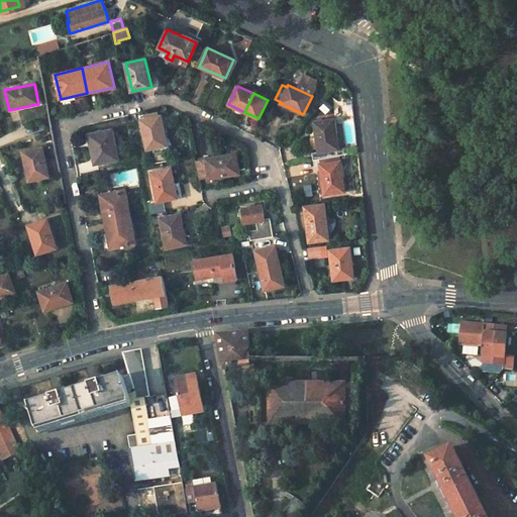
[(161,116),(141,120),(146,150),(167,146),(161,116)]
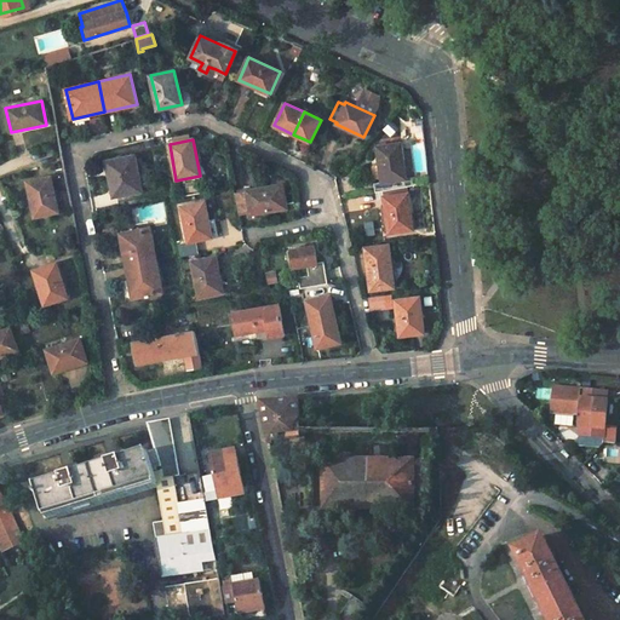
[(406,178),(400,142),(377,145),(383,190),(407,187),(415,184),(414,177),(406,178)]
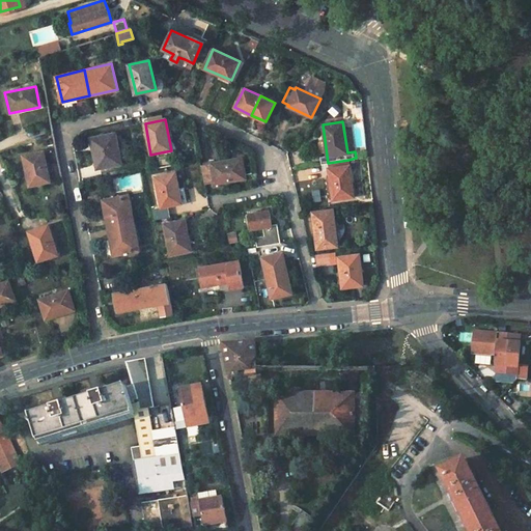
[(115,133),(90,138),(93,152),(96,151),(100,168),(121,164),(115,133)]
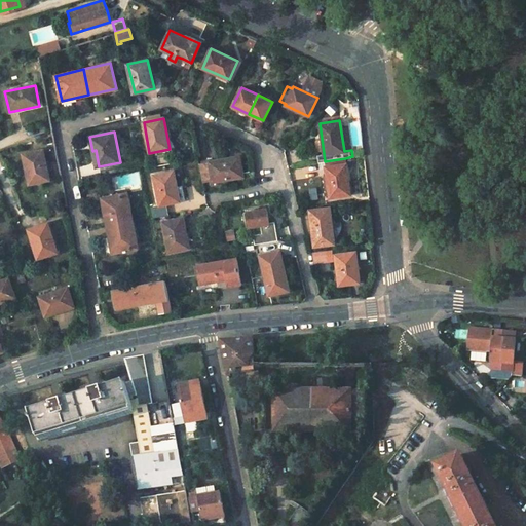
[(23,154),(30,185),(50,180),(43,149),(23,154)]
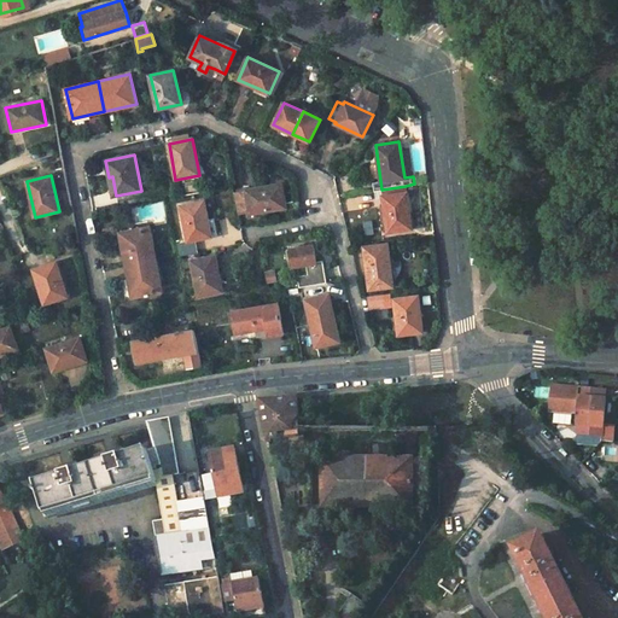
[(286,208),(281,184),(234,192),(239,211),(249,209),(250,215),(286,208)]
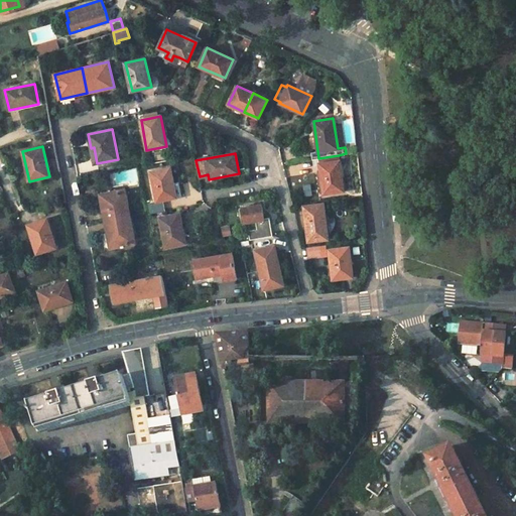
[(318,158),(323,194),(344,189),(339,155),(318,158)]
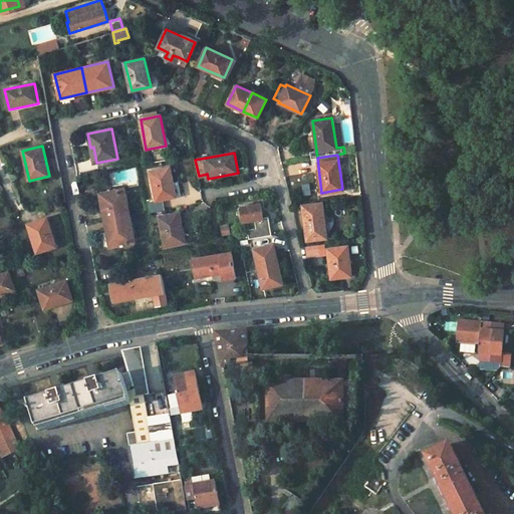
[(170,167),(151,171),(156,201),(176,197),(170,167)]
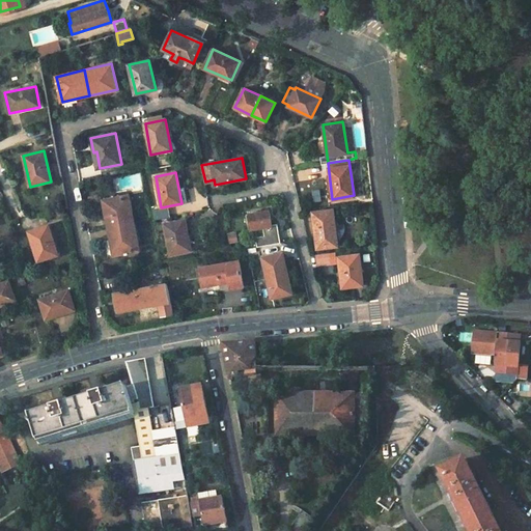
[(133,223),(128,195),(103,200),(108,227),(133,223)]
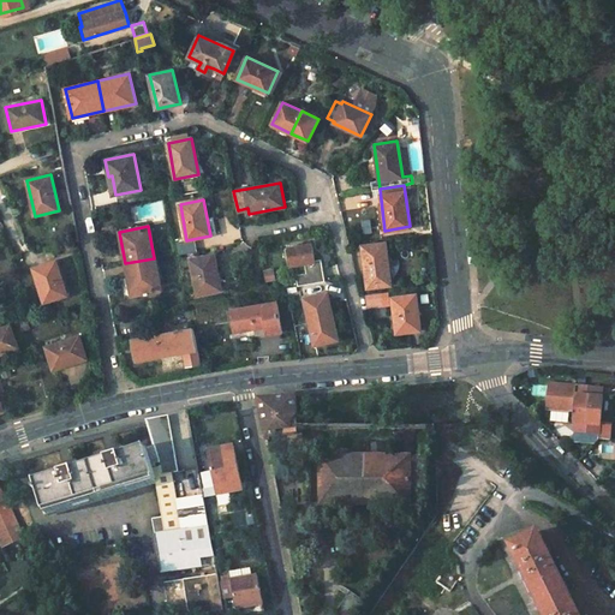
[(363,246),(369,288),(390,285),(386,243),(363,246)]
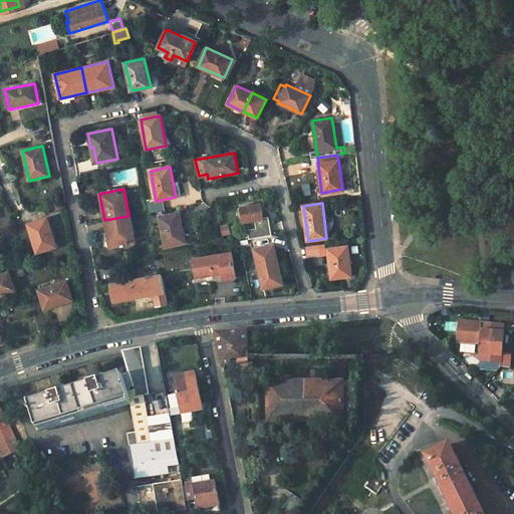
[(263,218),(260,204),(238,208),(241,222),(254,220),(256,228),(247,230),(249,239),(271,235),(268,217),(263,218)]
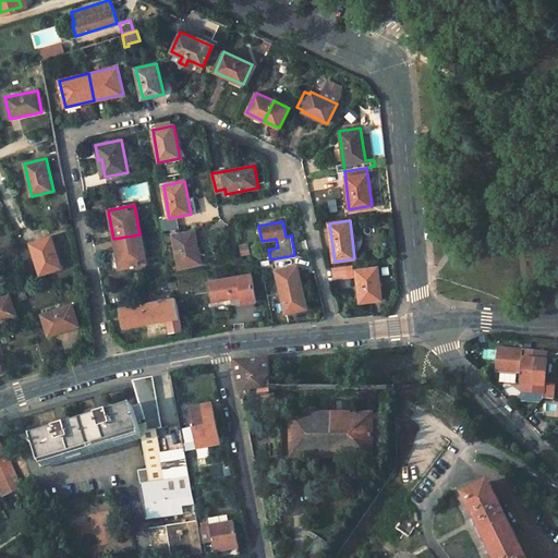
[(201,264),(194,231),(172,235),(179,268),(201,264)]
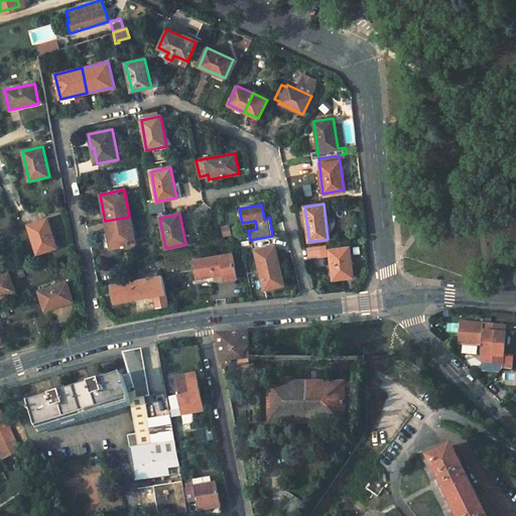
[(105,221),(110,248),(134,243),(129,217),(105,221)]
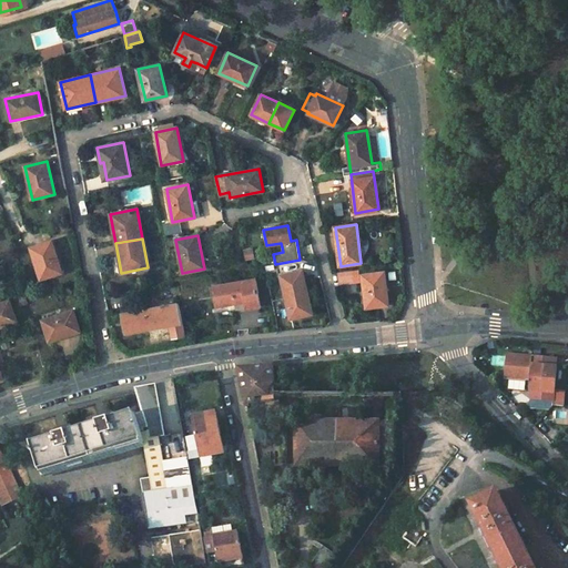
[(62,273),(51,241),(30,247),(40,281),(62,273)]
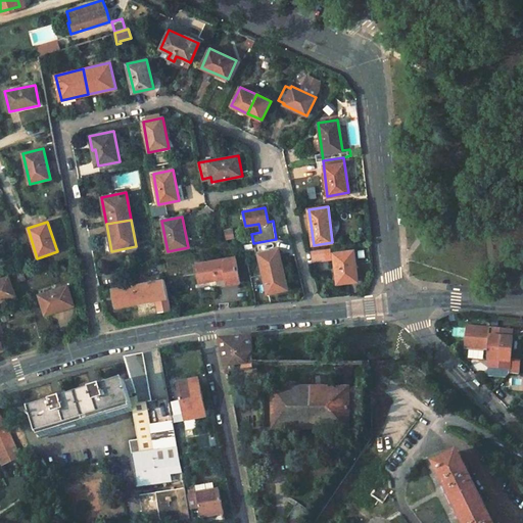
[(326,249),(313,251),(314,258),(327,256),(326,249)]
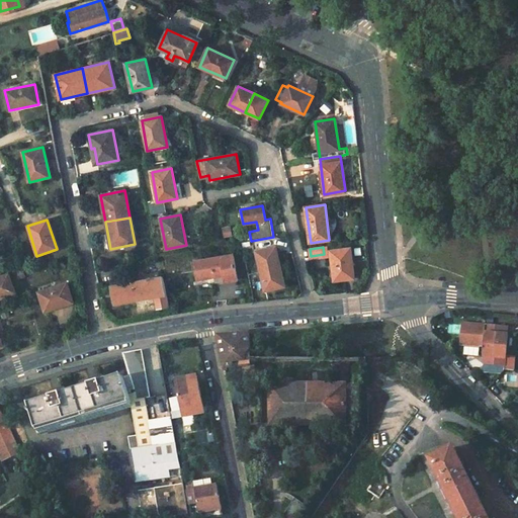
[(331,250),(335,280),(355,277),(350,248),(331,250)]
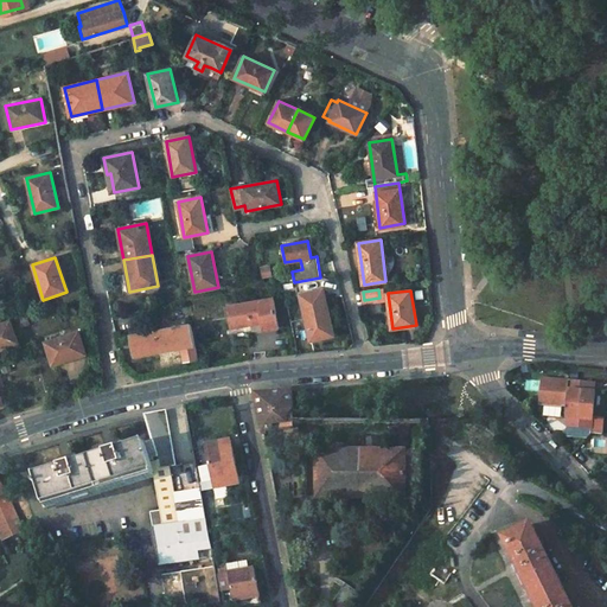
[(323,292),(300,296),(311,342),(333,336),(323,292)]
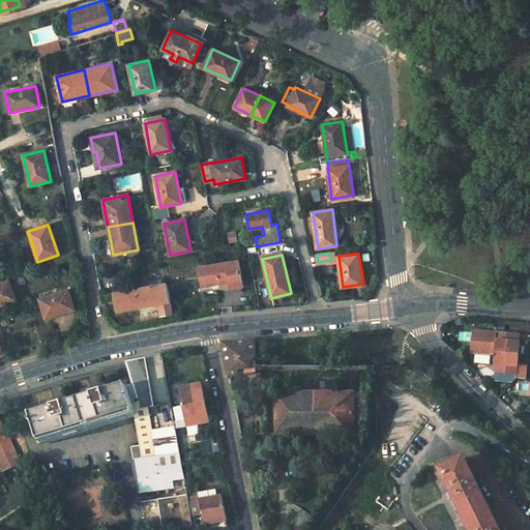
[(238,261),(199,267),(202,287),(228,282),(229,288),(242,286),(238,261)]
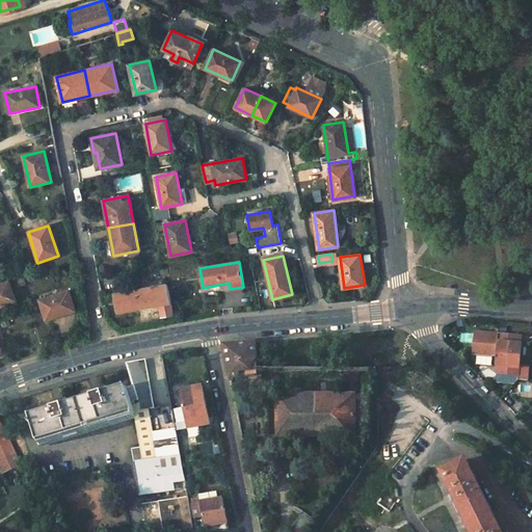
[(0,284),(0,307),(16,301),(8,282),(0,284)]
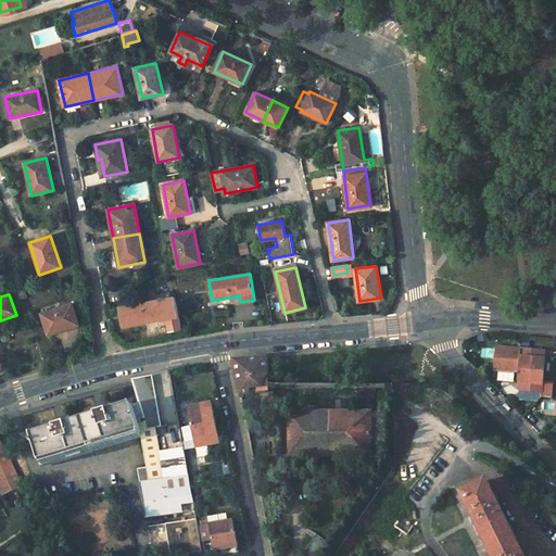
[(125,327),(166,318),(168,331),(181,329),(175,297),(121,307),(125,327)]
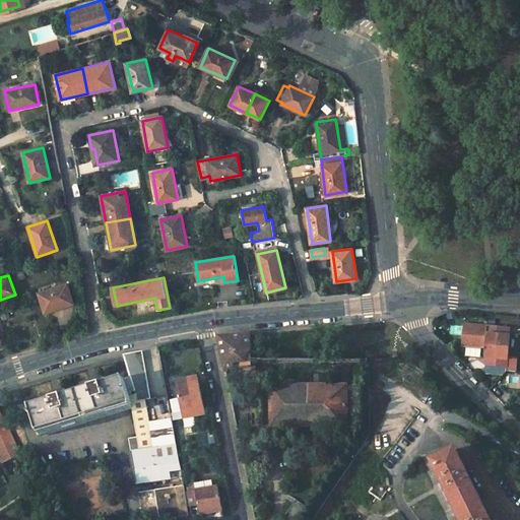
[(67,284),(40,294),(46,312),(73,304),(67,284)]
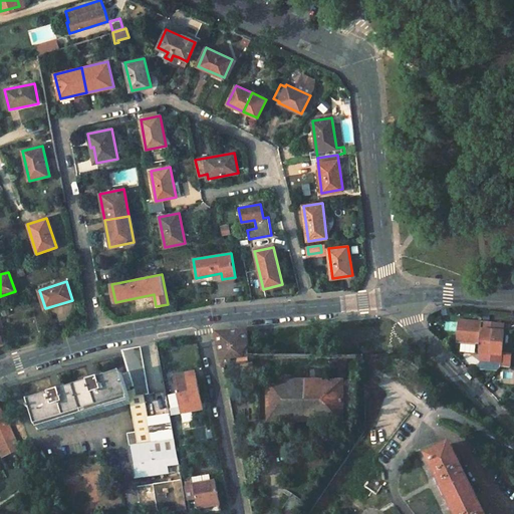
[(489,355),(492,332),(480,331),(481,323),(459,321),(456,342),(479,344),(478,354),(480,354),(480,362),(483,362),(498,363),(500,364),(501,357),(489,355)]
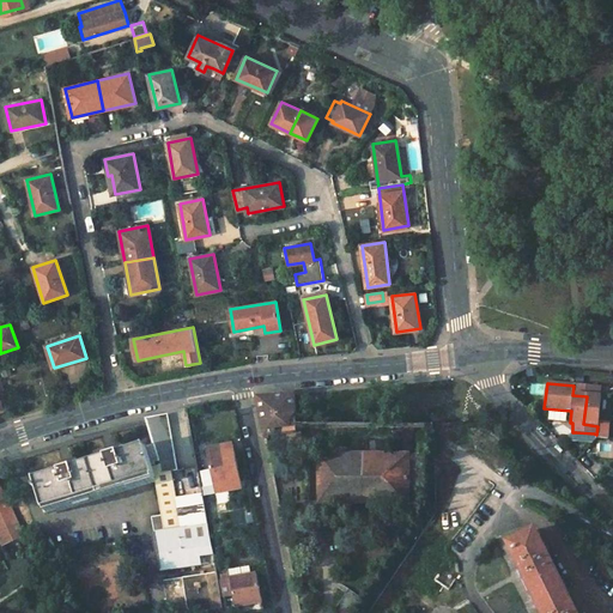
[(601,389),(574,386),(572,395),(587,396),(583,424),(598,426),(596,435),(596,439),(610,441),(611,423),(598,422),(601,389)]
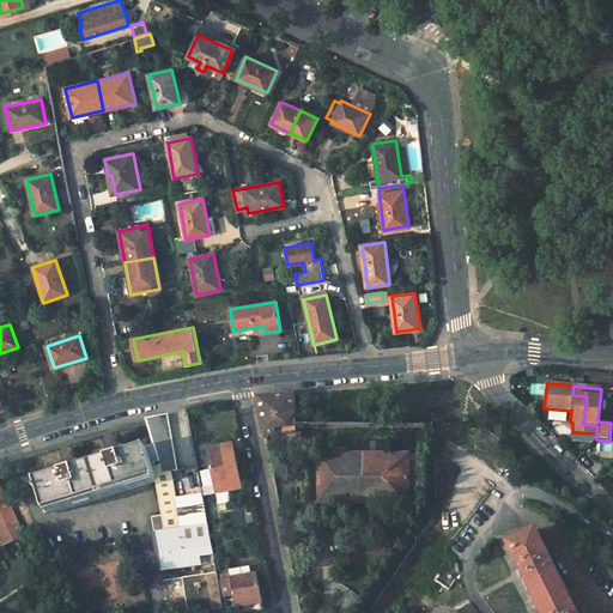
[(297,434),(297,425),(295,395),(258,399),(265,437),(297,434)]
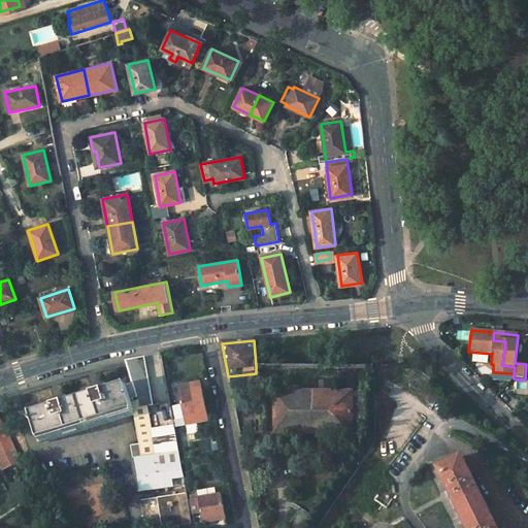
[(131,409),(132,411),(138,444),(130,446),(138,492),(184,484),(174,428),(151,432),(145,406),(153,405),(144,358),(126,361),(132,384),(138,407),(131,409)]
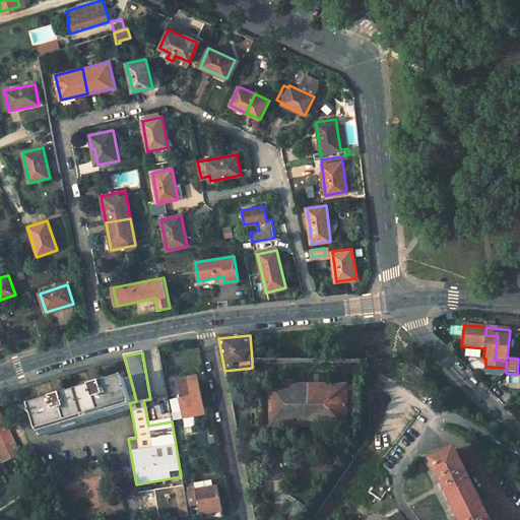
[(488,374),(503,375),(504,368),(489,367),(488,374)]
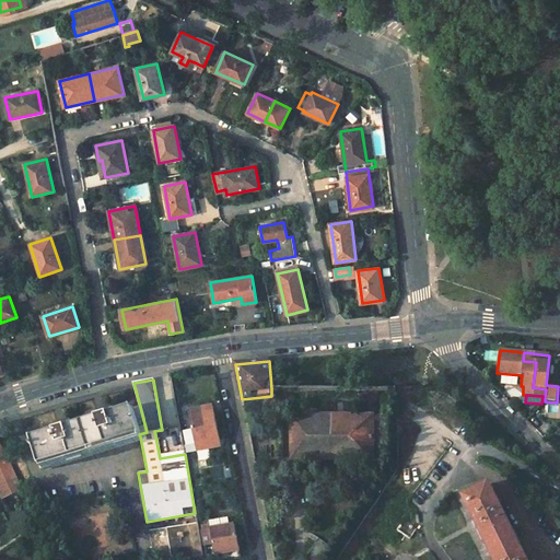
[(147,432),(140,407),(33,441),(42,466),(140,436),(139,434),(147,432)]
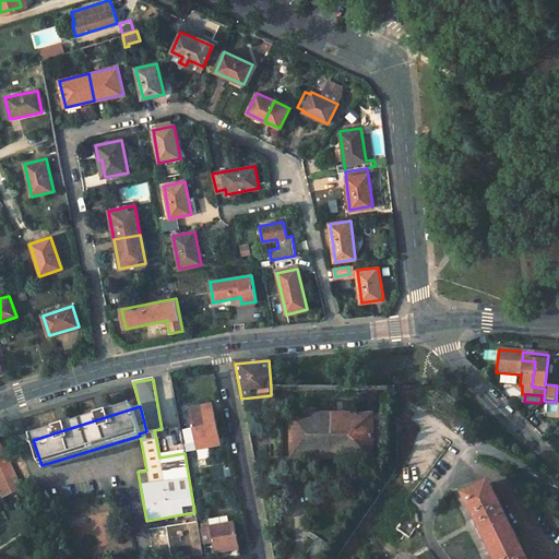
[(213,406),(188,411),(192,431),(194,443),(206,441),(201,415),(214,413),(213,406)]
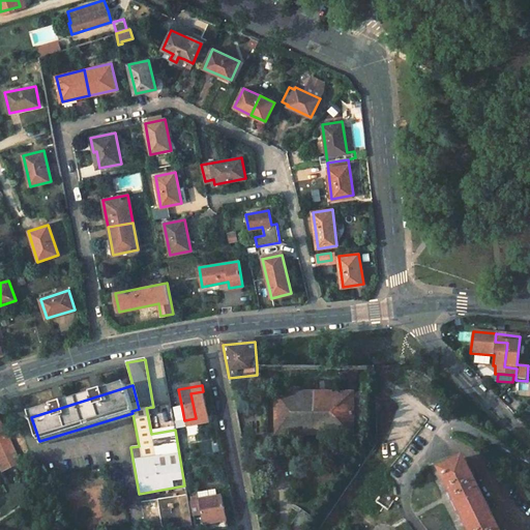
[(196,418),(184,420),(176,422),(177,429),(209,422),(203,391),(190,393),(196,418)]
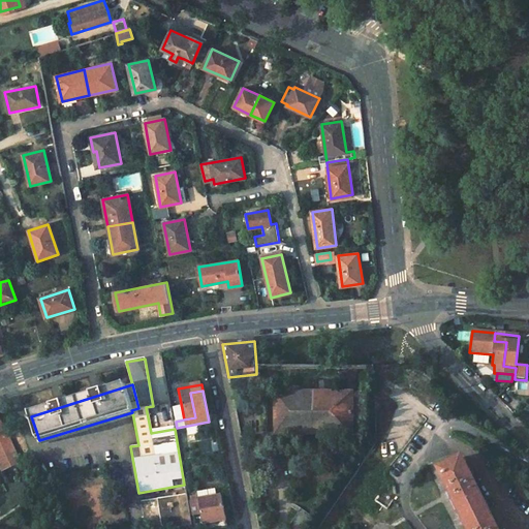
[(274,393),(275,435),(351,434),(351,392),(274,393)]
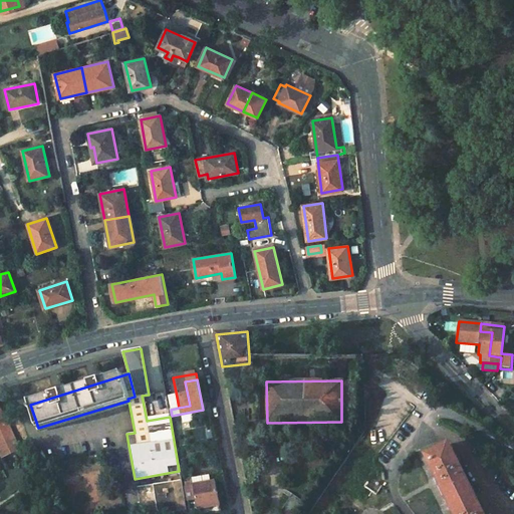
[(168,398),(171,410),(179,408),(177,397),(168,398)]
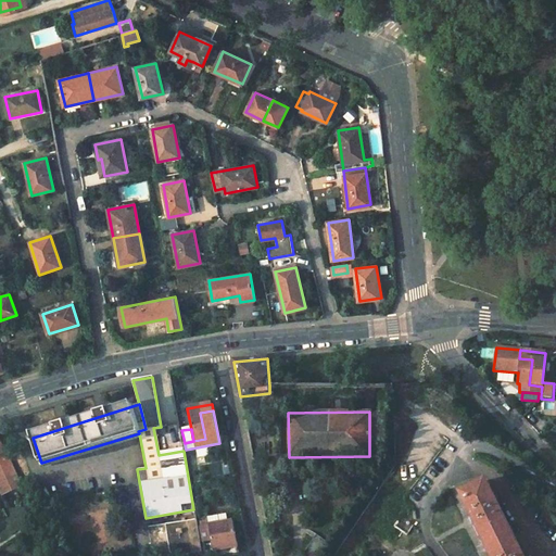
[(22,484),(0,437),(0,491),(1,493),(22,484)]
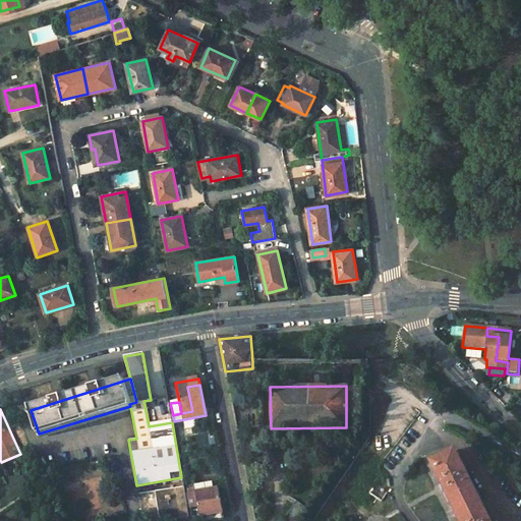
[(488,520),(454,451),(430,463),(458,520),(488,520)]
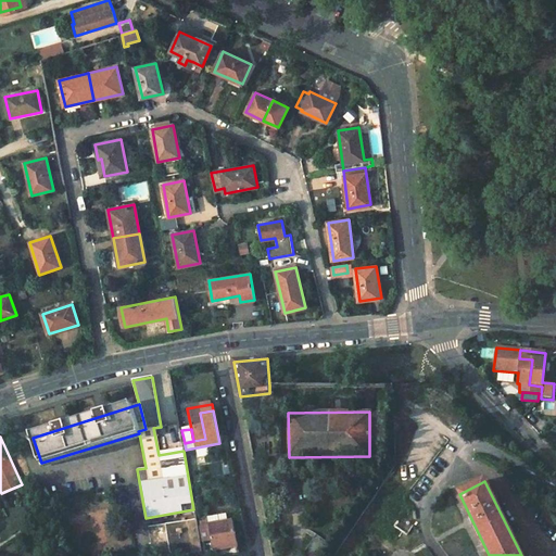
[(207,518),(209,526),(220,523),(226,550),(237,548),(232,521),(230,522),(229,515),(207,518)]
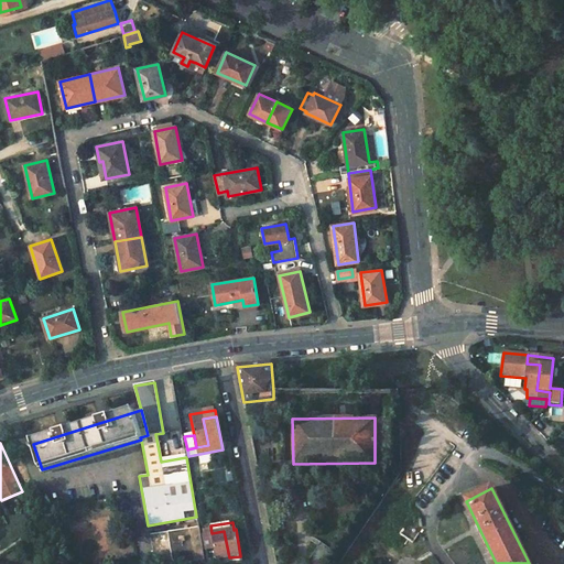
[(220,563),(236,563),(241,563),(240,556),(229,557),(224,531),(212,533),(213,537),(203,538),(205,548),(215,546),(217,560),(219,560),(220,563)]
